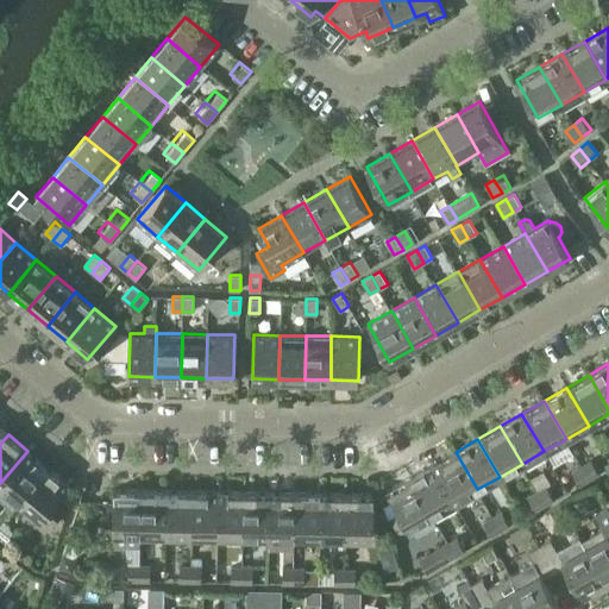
[(46,466),(27,451),(0,483),(0,484),(19,501),(46,466)]
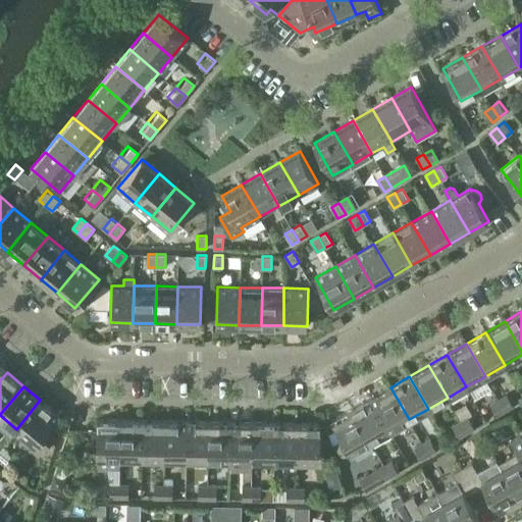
[(389,430),(409,419),(390,387),(370,399),(389,430)]
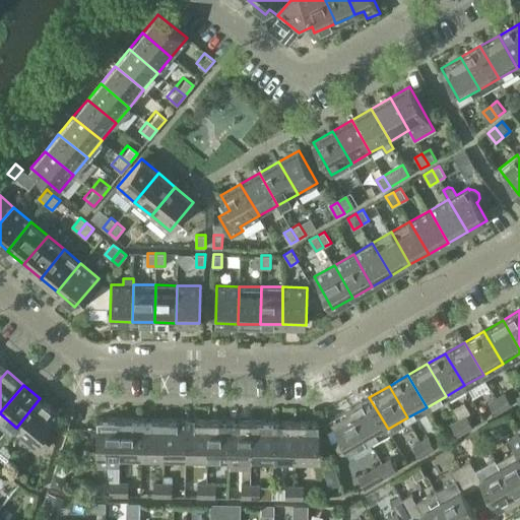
[(505,393),(497,398),(504,409),(512,404),(505,393)]
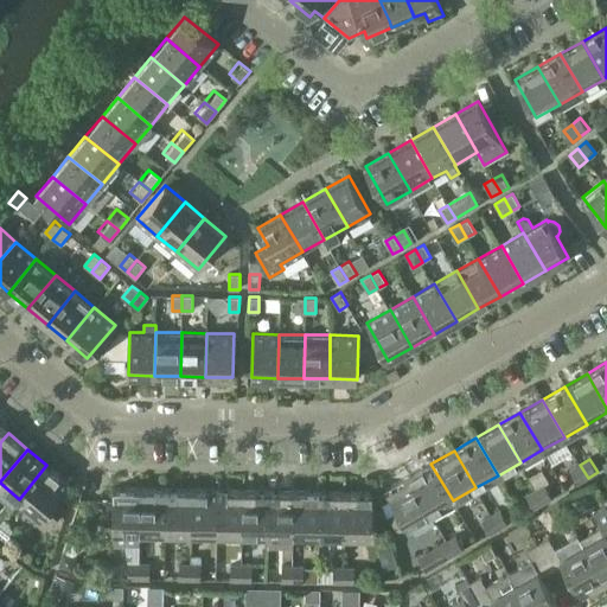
[(453,500),(430,464),(409,477),(430,513),(453,500)]
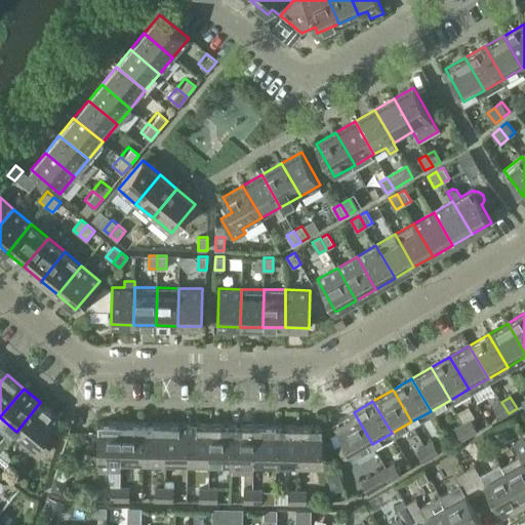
[(59,418),(40,402),(16,432),(23,437),(21,439),(21,443),(28,448),(31,447),(33,445),(42,454),(58,435),(50,429),(59,418)]
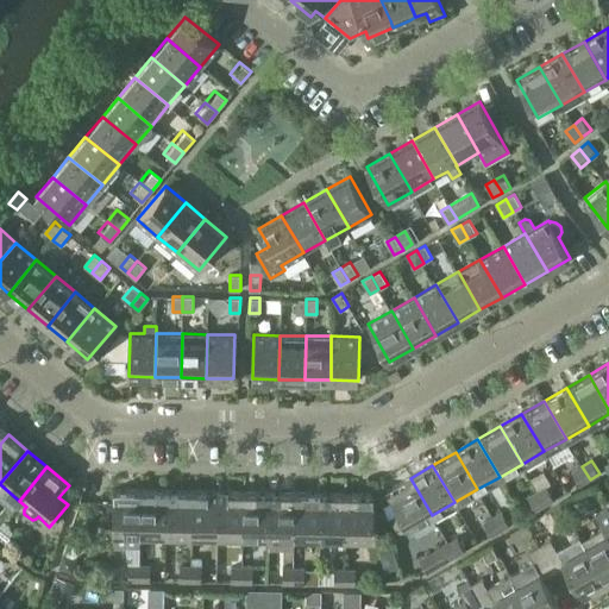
[(581,484),(590,479),(582,466),(572,471),(581,484)]
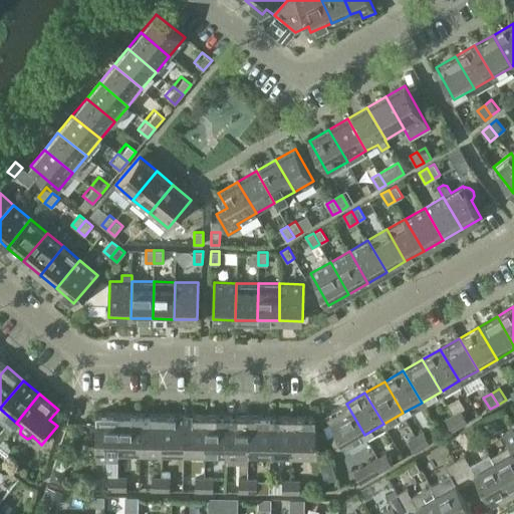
[(345,446),(364,435),(346,404),(327,414),(336,432),(328,437),(335,450),(344,444),(345,446)]
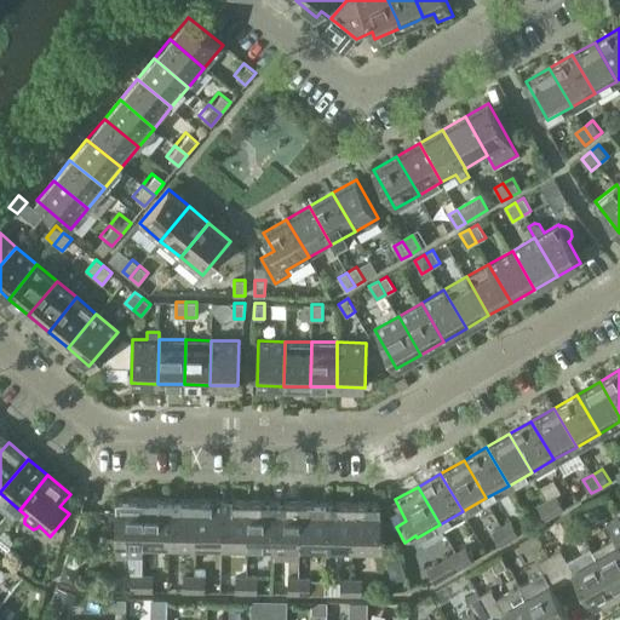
[(557,495),(547,500),(556,514),(564,509),(557,495)]
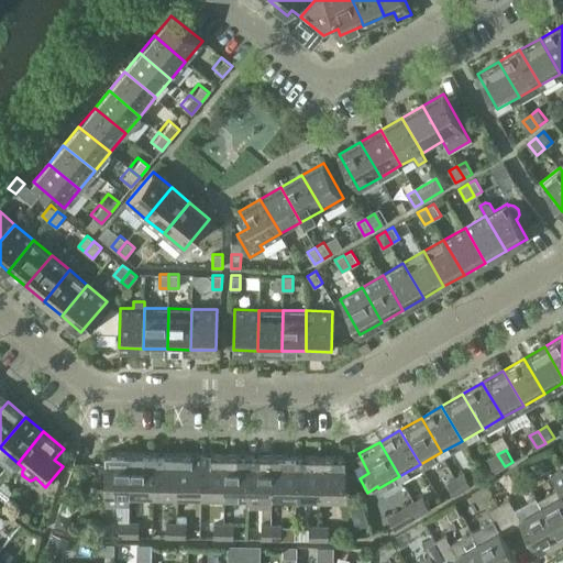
[(129,506),(130,494),(130,453),(106,452),(105,505),(129,506)]
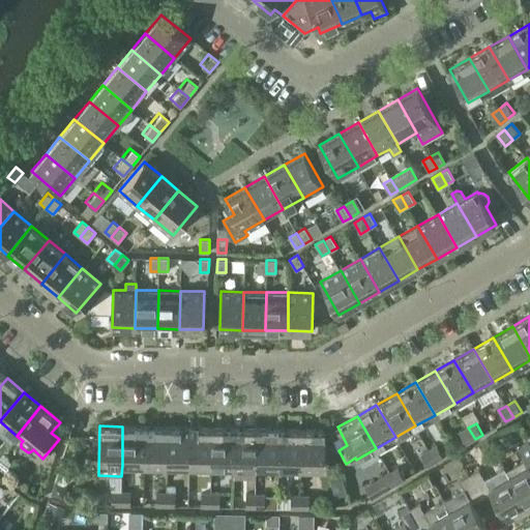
[(145,427),(122,427),(122,465),(144,465),(145,427)]
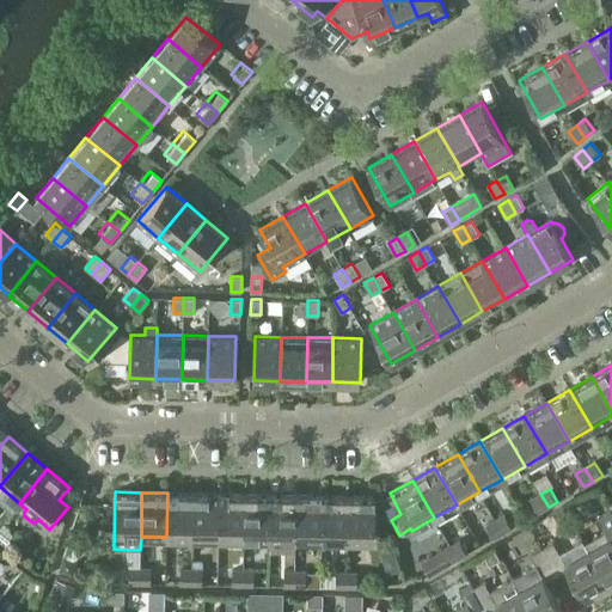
[(193,538),(193,494),(167,493),(166,537),(193,538)]
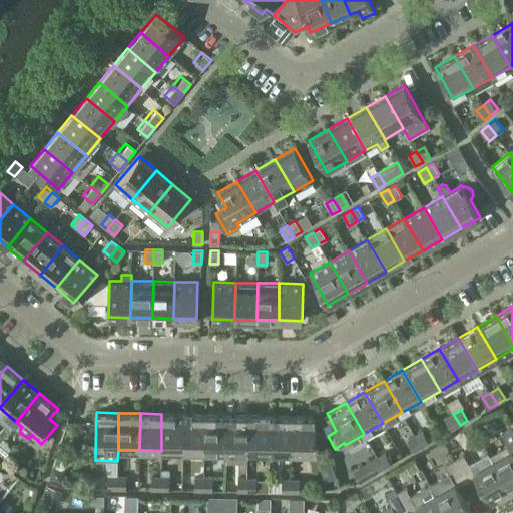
[(183,414),(161,414),(161,451),(182,451),(183,414)]
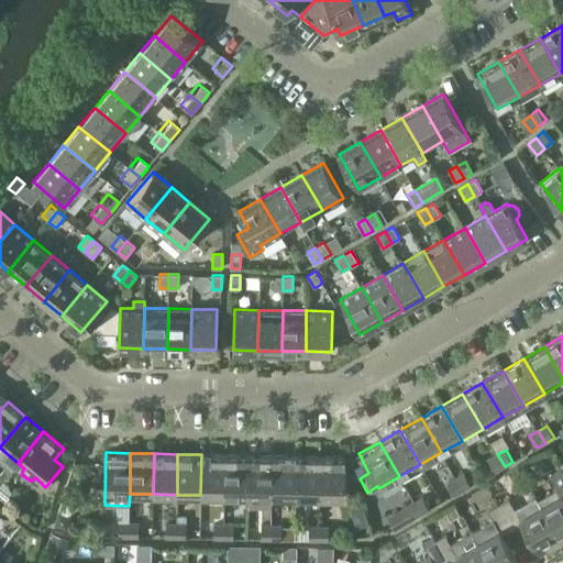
[(225,454),(201,454),(200,495),(224,495),(225,454)]
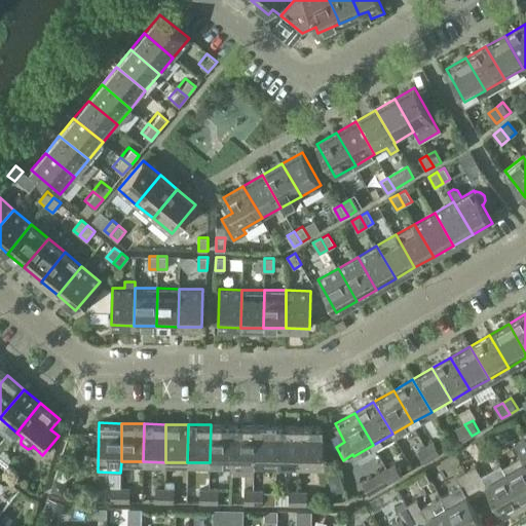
[(232,425),(211,424),(210,462),(231,463),(232,425)]
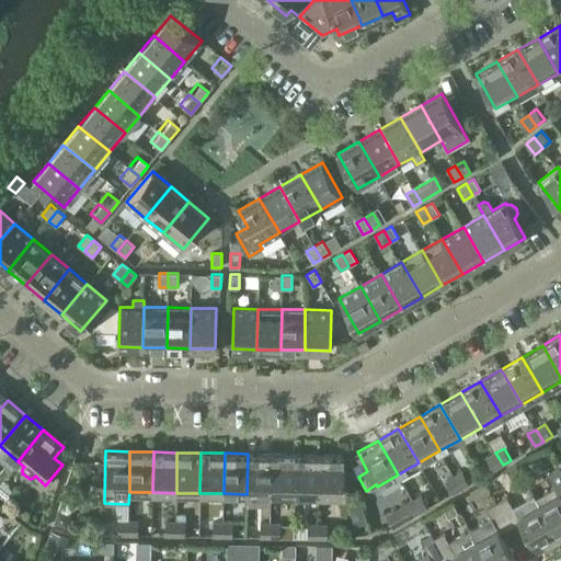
[(493,470),(503,465),(495,453),(487,458),(493,470)]
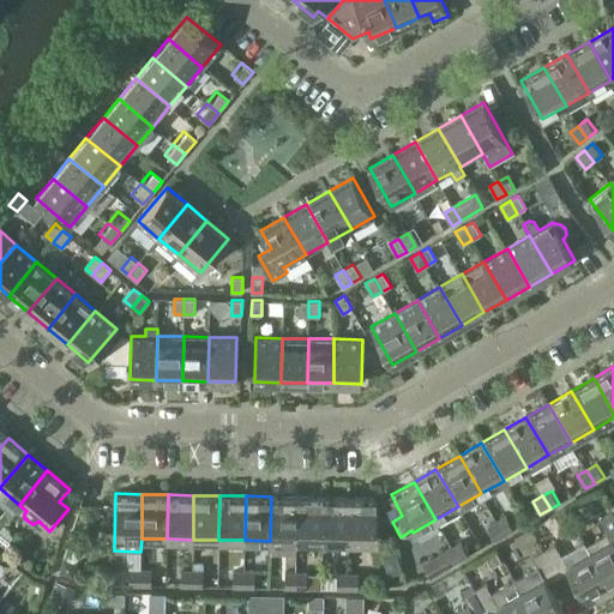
[(296,541),(298,541),(298,497),(271,497),(270,541),(271,541),(271,553),(296,554),(296,541)]
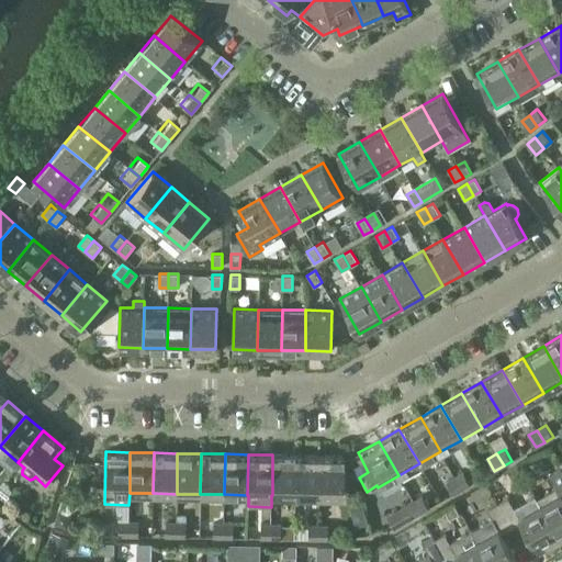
[(295,456),(272,454),(272,495),(295,496),(295,456)]
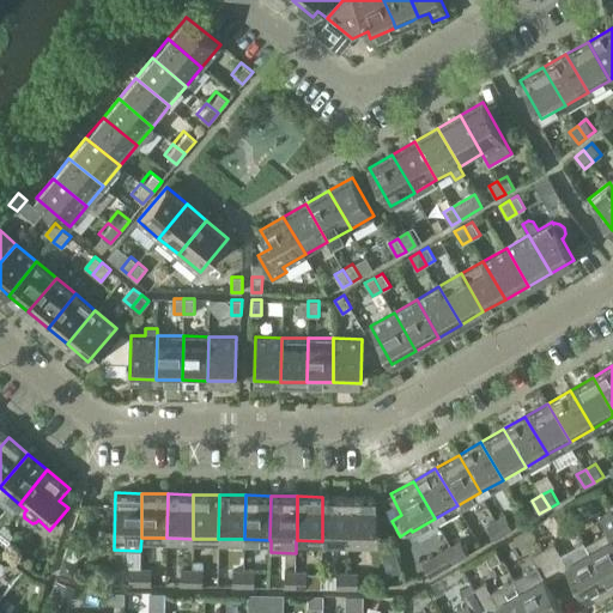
[(349,497),(322,497),(322,541),(347,541),(349,497)]
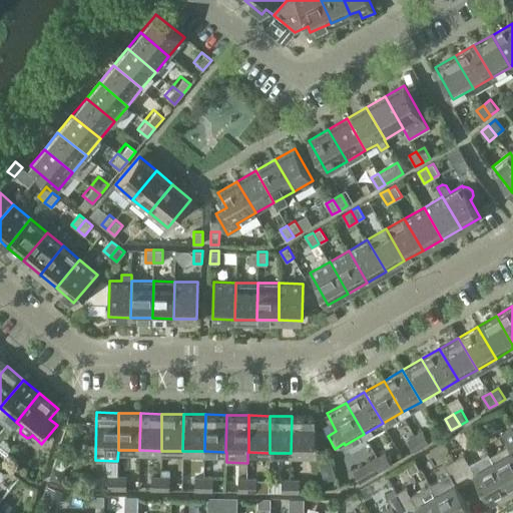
[(315,417),(292,416),(291,453),(314,453),(315,417)]
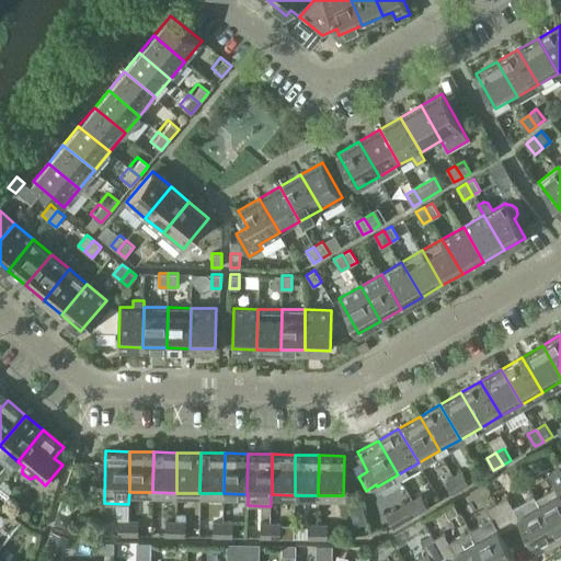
[(535,497),(539,504),(559,538),(560,537),(560,469),(560,467),(549,473),(557,485),(535,497)]
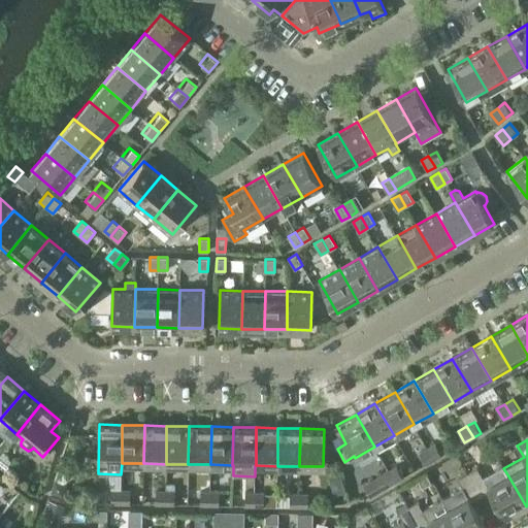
[(435,443),(428,448),(434,459),(441,455),(435,443)]
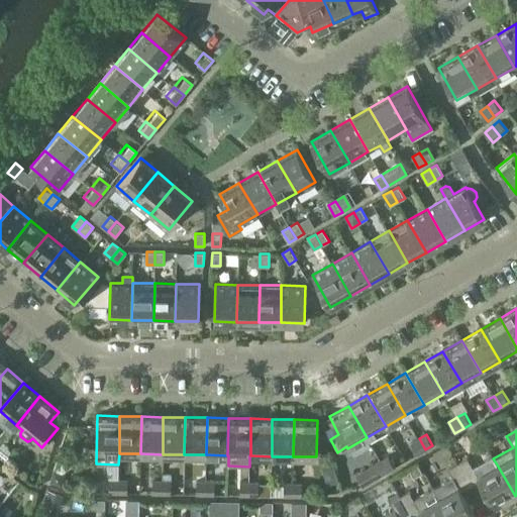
[(417,454),(425,449),(419,438),(411,443),(417,454)]
